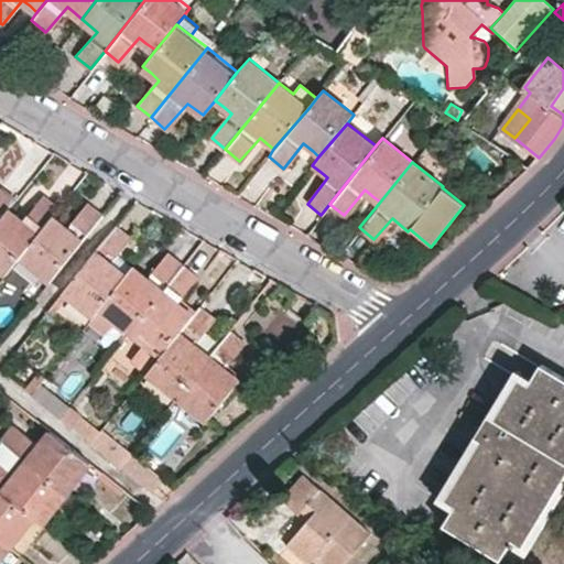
[(0,221),(8,214),(14,206),(1,195),(0,197),(0,221)]
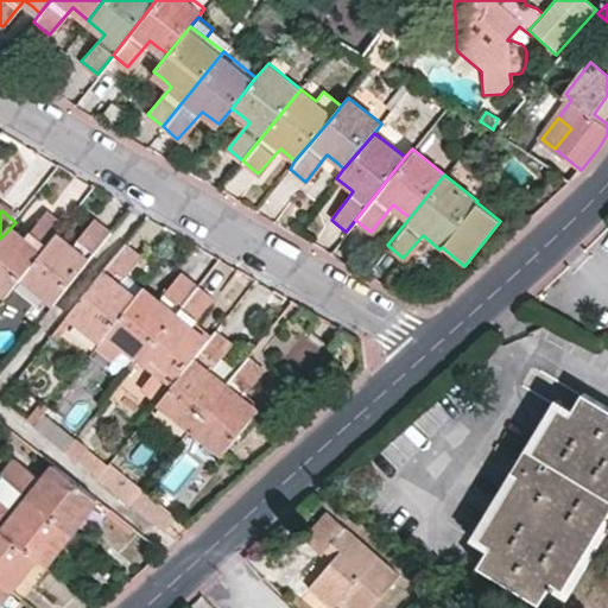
[(17,239),(8,230),(0,239),(0,299),(2,302),(17,284),(55,239),(63,229),(50,219),(26,246),(17,239)]
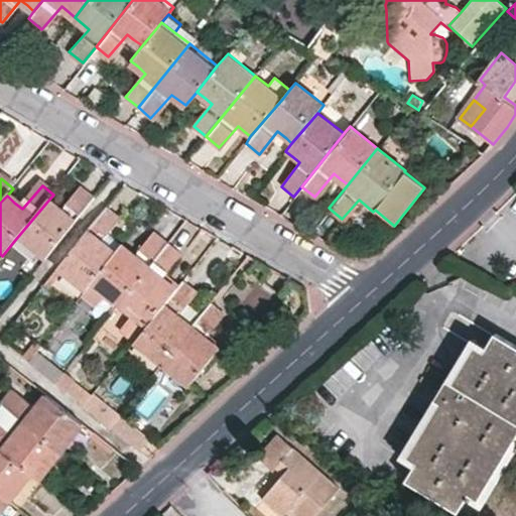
[(54,209),(46,203),(14,241),(41,264),(94,202),(80,192),(61,215),(54,209)]
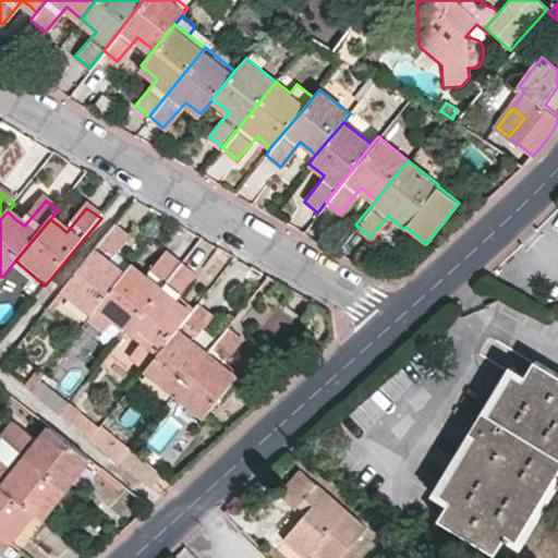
[(93,310),(120,276),(113,270),(107,265),(129,241),(113,228),(57,295),(58,296),(85,318),(93,310)]
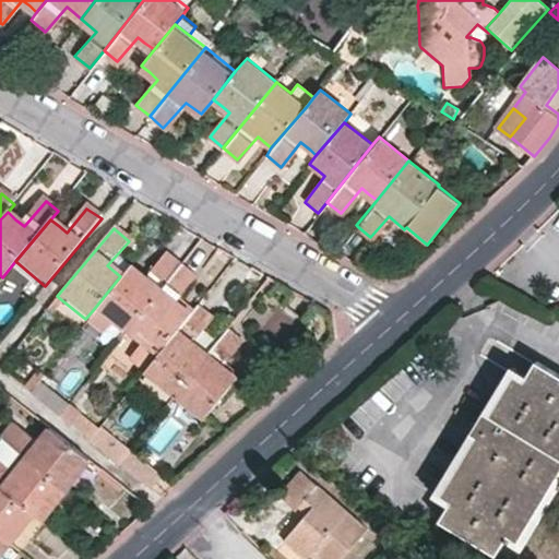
[(126,270),(120,276),(93,310),(122,333),(127,328),(178,265),(164,256),(142,281),(134,275),(126,270)]
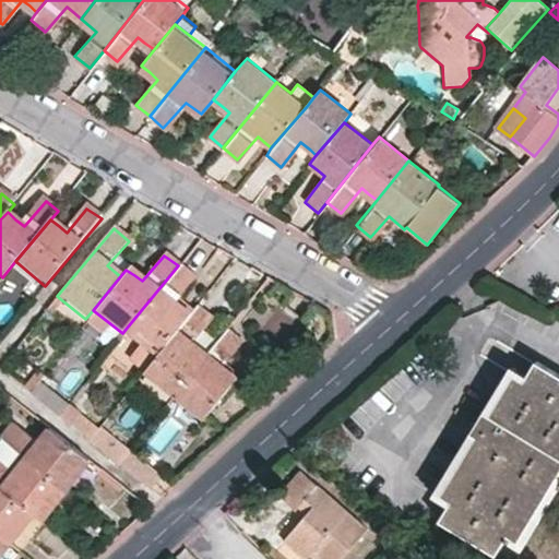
[(183,320),(169,309),(175,301),(195,276),(179,264),(178,265),(127,328),(143,341),(129,358),(143,369),(183,320)]
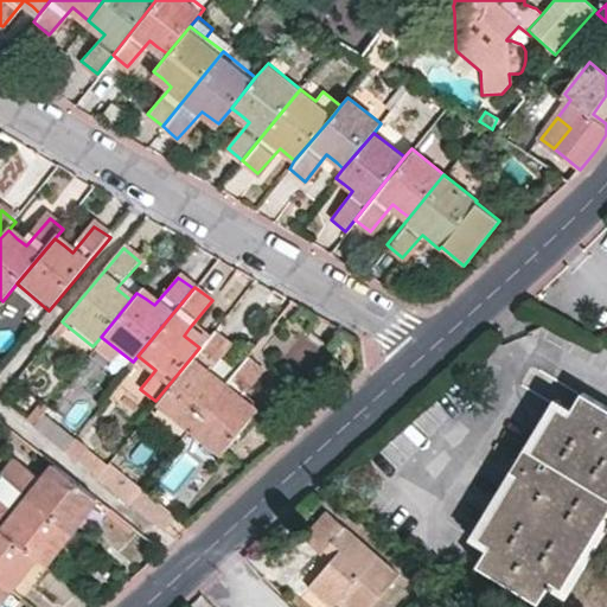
[(191,425),(228,382),(218,375),(210,368),(235,338),(218,326),(205,342),(199,347),(155,401),(189,428),(191,425)]
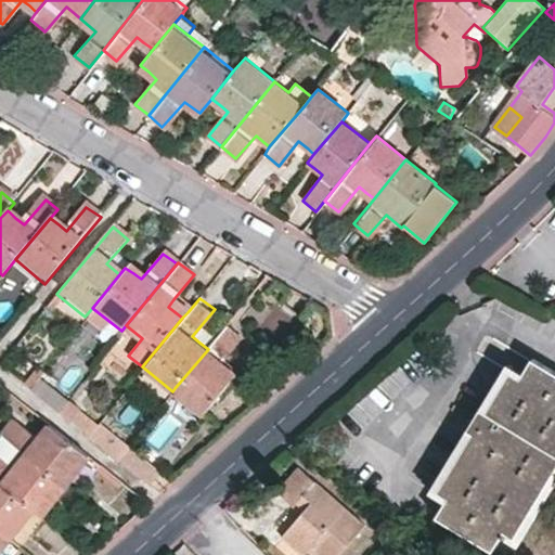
[(180,306),(173,299),(168,307),(182,318),(188,312),(180,306)]
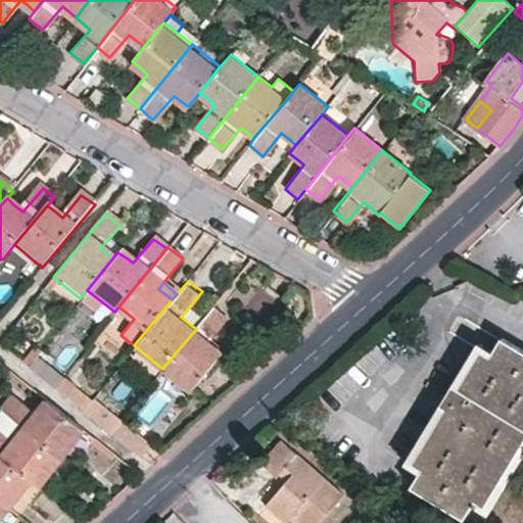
[(190,391),(224,351),(217,346),(209,340),(230,315),(217,304),(196,329),(164,366),(162,369),(190,391)]
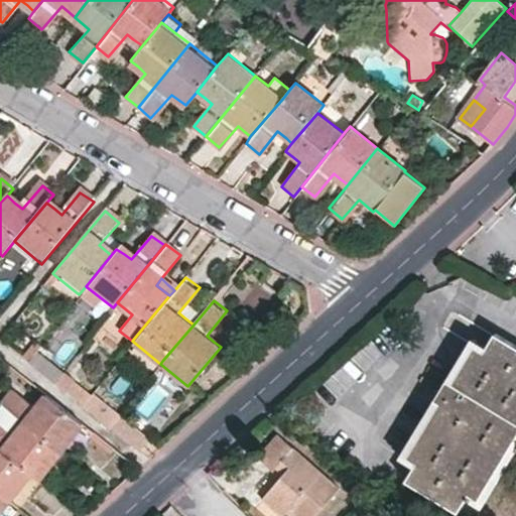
[(478,497),(515,435),(515,344),(496,333),(485,350),(475,344),(455,379),(448,376),(434,398),(440,402),(408,454),(417,460),(406,479),(458,509),(470,492),(478,497)]
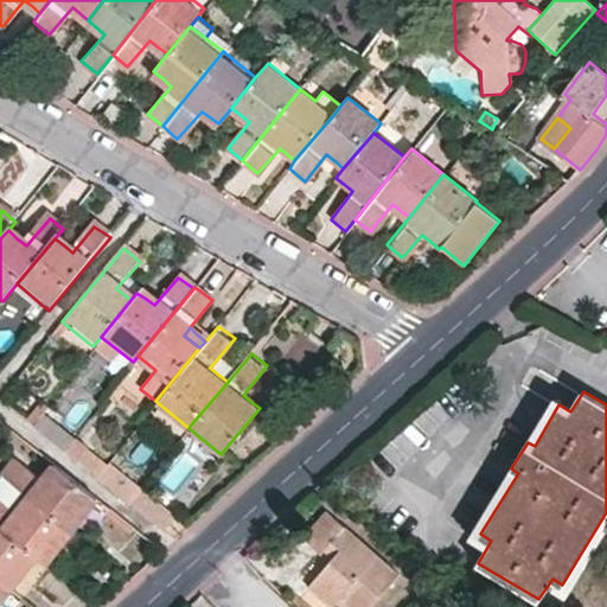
[(72,435),(39,410),(30,421),(63,447),(72,435)]
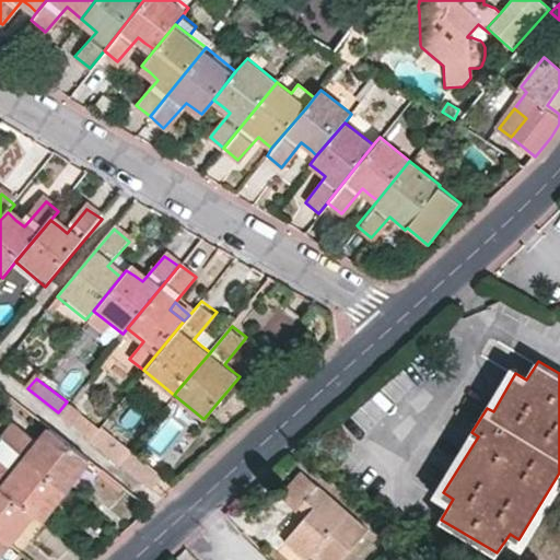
[(84,432),(89,436),(100,424),(81,409),(71,420),(85,431),(84,432)]
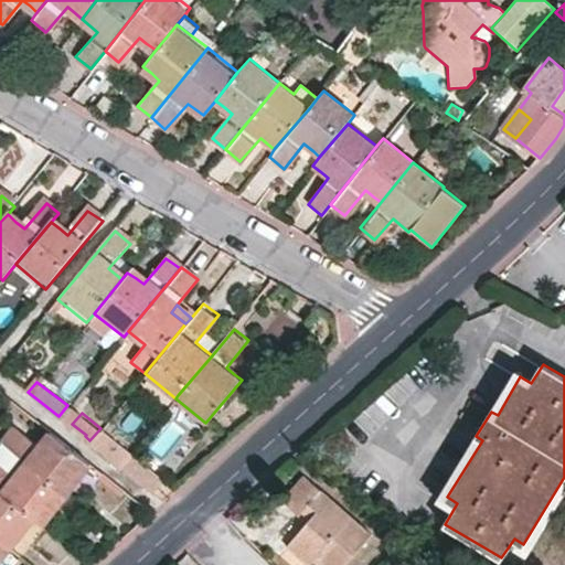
[(0,438),(68,493),(92,464),(49,430),(42,438),(36,445),(10,425),(0,438)]
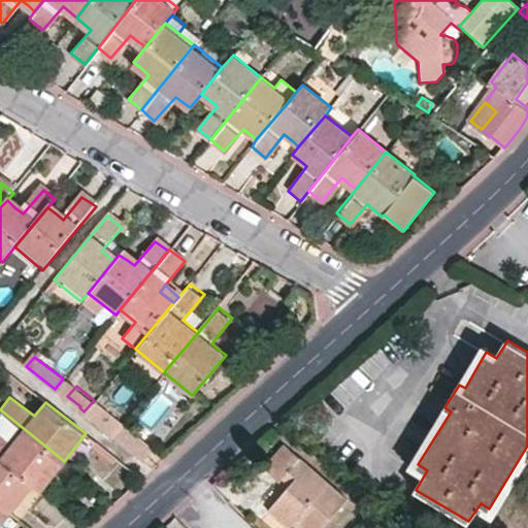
[(122,423),(94,400),(84,411),(112,434),(122,423)]
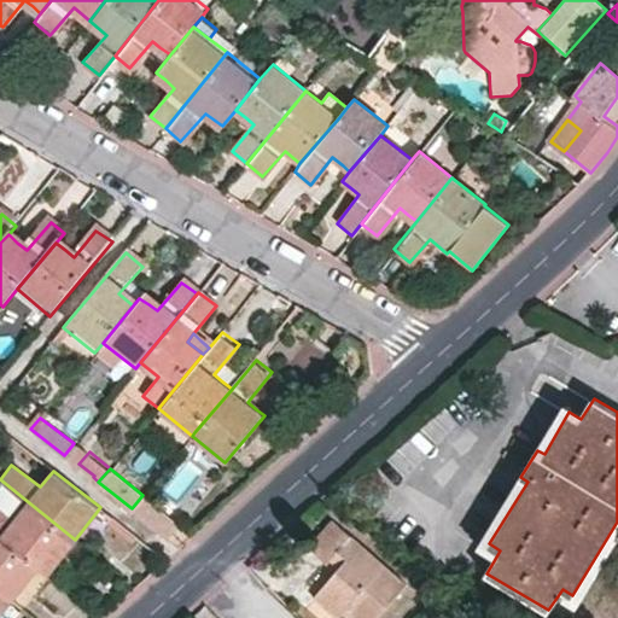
[(47,571),(75,540),(0,479),(0,507),(13,519),(7,526),(1,535),(41,566),(47,571)]
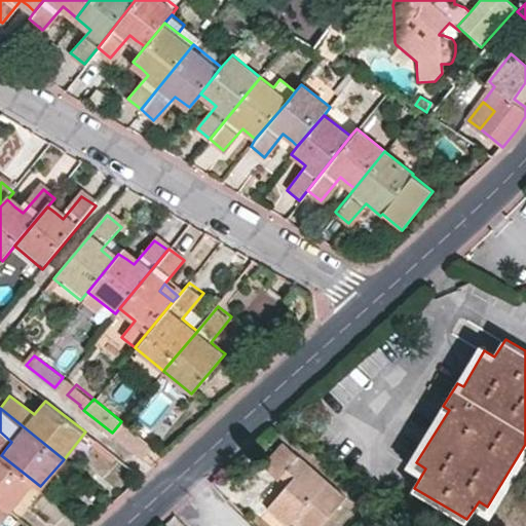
[(316,525),(339,501),(276,448),(255,473),(270,485),(272,483),(273,482),(280,474),(289,481),(282,489),(260,514),(272,525),(286,525),(288,525),(289,525),(316,525)]
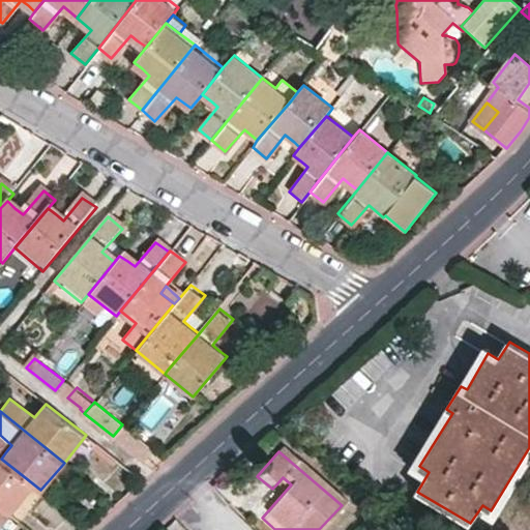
[(0,504),(12,514),(35,486),(1,459),(0,458),(0,504)]
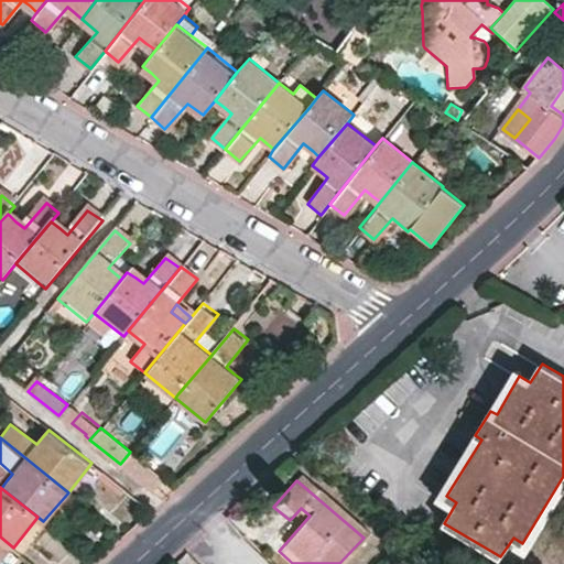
[(310,516),(301,508),(293,517),(302,524),(310,516)]
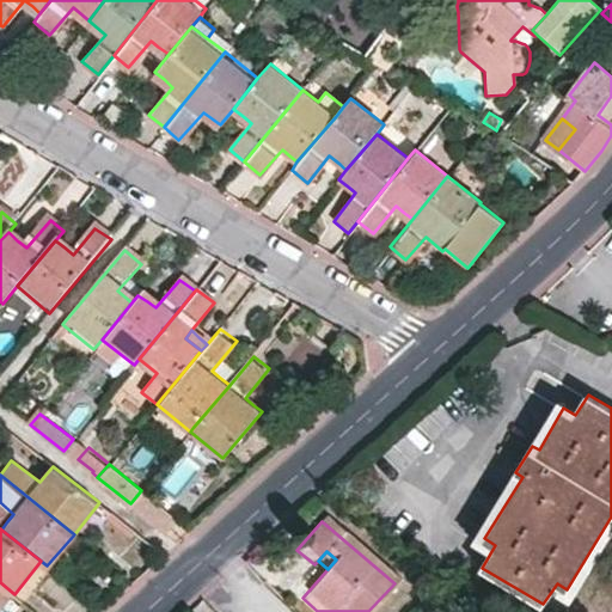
[(0,610),(14,594),(0,582),(0,610)]
